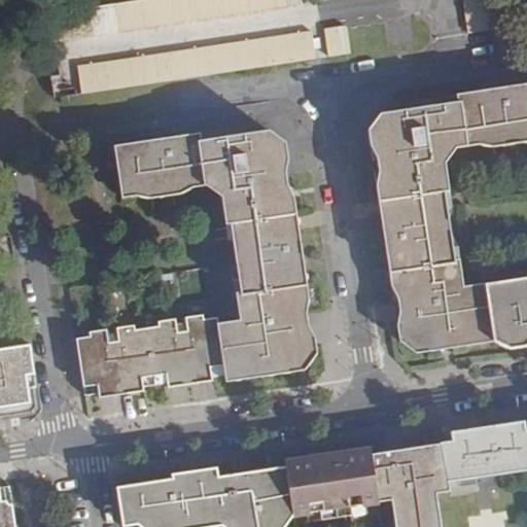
[(76,85),(77,95),(105,91),(317,61),(308,0),(135,0),(88,7),(51,12),(57,51),(60,73),(54,74),(55,82),(68,81),(68,86),(76,85)]
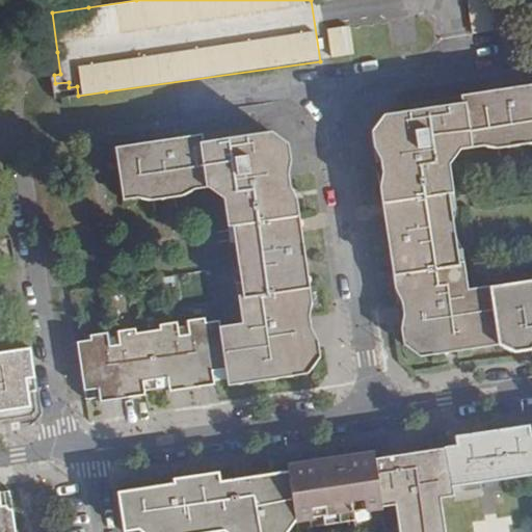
[(499,0),(469,0),(474,34),(504,31),(499,0)]
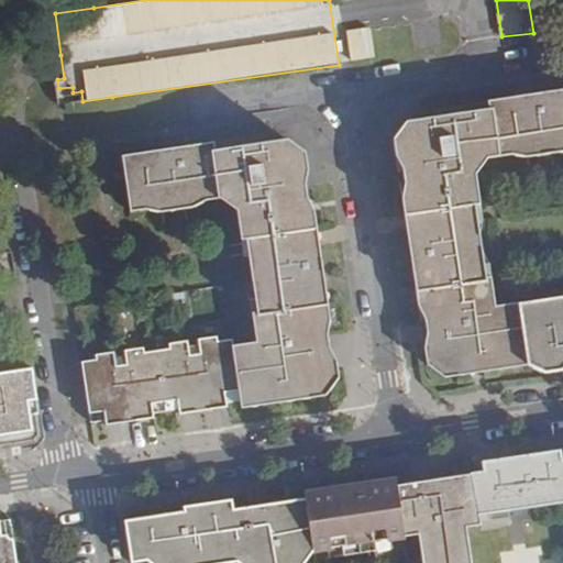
[(371,25),(346,29),(352,61),(375,57),(371,25)]
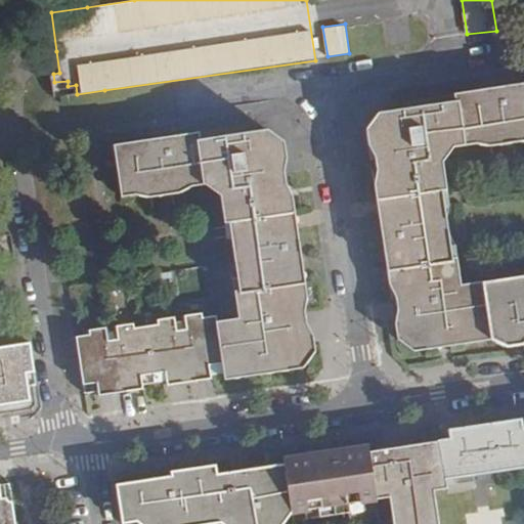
[(398,337),(413,352),(493,341),(484,284),(484,280),(463,284),(460,260),(454,260),(444,189),(448,188),(444,161),(455,145),(479,141),(485,146),(523,140),(523,83),(459,93),(460,100),(380,112),(368,126),(372,149),(378,158),(380,174),(375,175),(392,291),(396,291),(399,309),(395,316),(398,337)]
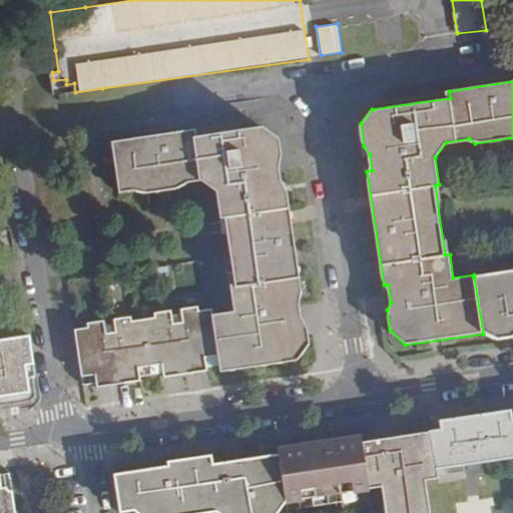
[(208,312),(218,373),(299,361),(310,343),(308,319),(302,320),(299,298),(303,297),(287,184),(283,184),(280,165),(284,165),(280,137),(262,126),(195,136),(194,130),(110,142),(118,191),(134,189),(142,193),(180,188),(187,179),(202,177),(216,190),(220,219),(224,219),(235,287),(230,287),(233,311),(212,313),(211,311),(208,312)]
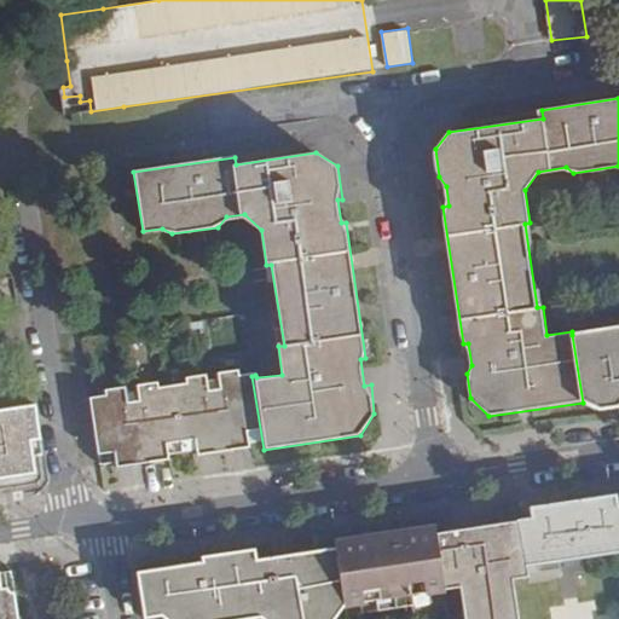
[(618,327),(572,335),(583,403),(602,409),(618,406),(618,327)]
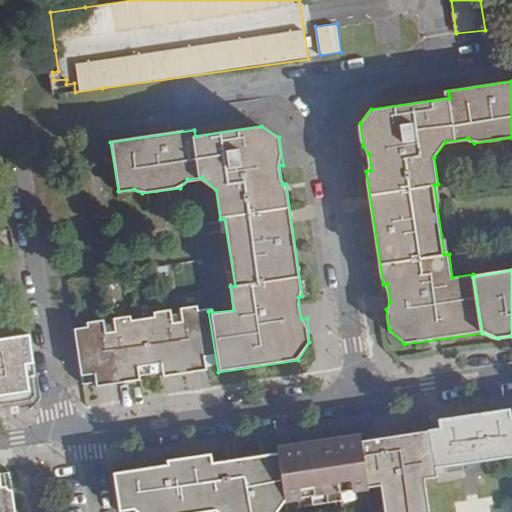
[(74,331),(83,392),(218,372),(208,311),(198,312),(197,307),(154,313),(155,319),(132,323),(130,317),(88,323),(89,329),(74,331)]
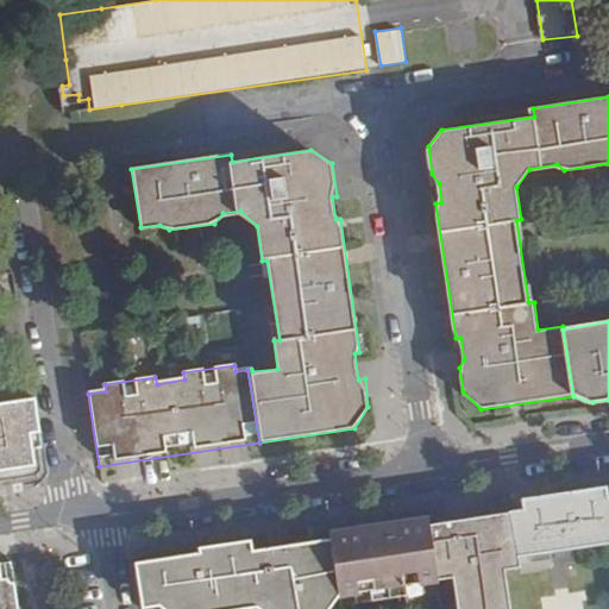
[(0,473),(33,469),(30,439),(41,438),(37,402),(0,407),(0,473)]
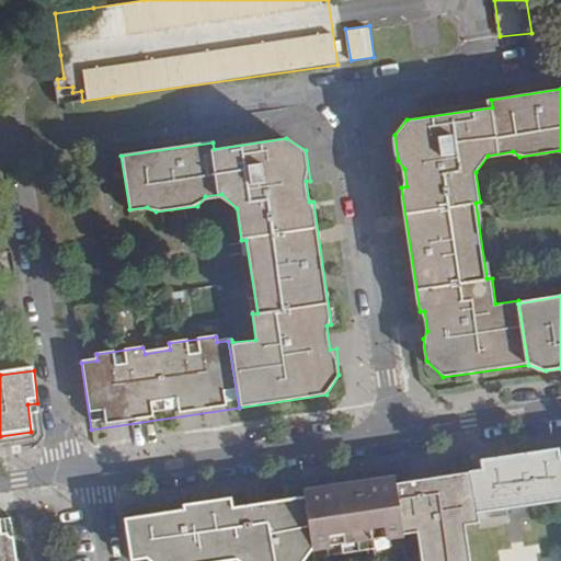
[(560,560),(560,458),(560,459),(559,449),(482,461),(483,470),(469,472),(476,513),(560,500),(560,560)]
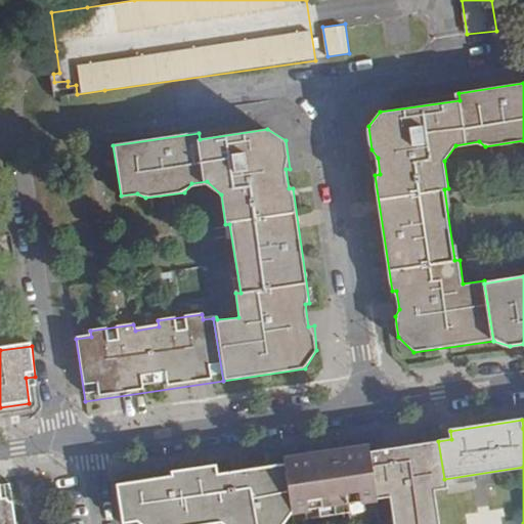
[(284,464),(292,513),(304,512),(306,522),(363,514),(361,501),(389,497),(392,523),(439,523),(435,490),(444,490),(445,489),(444,479),(438,441),(370,451),(369,443),(282,456),(284,464)]
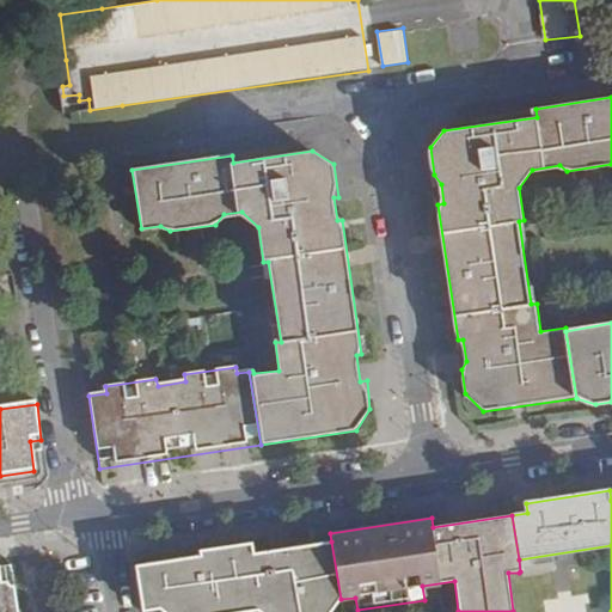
[(330,611),(341,599),(331,542),(255,554),(254,544),(201,552),(202,558),(138,568),(145,610),(160,607),(165,611),(237,611),(256,610),(258,611),(330,611)]
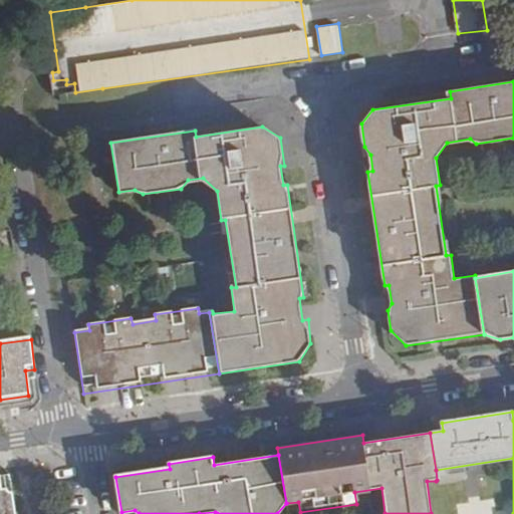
[(1,490),(0,484),(0,513),(16,513),(13,496),(8,496),(6,489),(1,490)]
